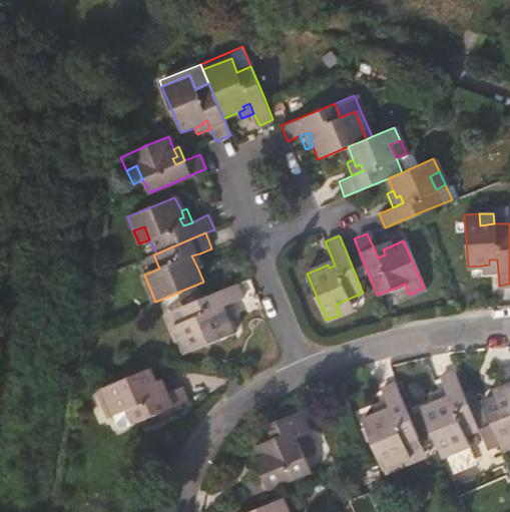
[(385,254),(383,249),(390,246),(387,240),(373,246),(378,258),(385,254)]
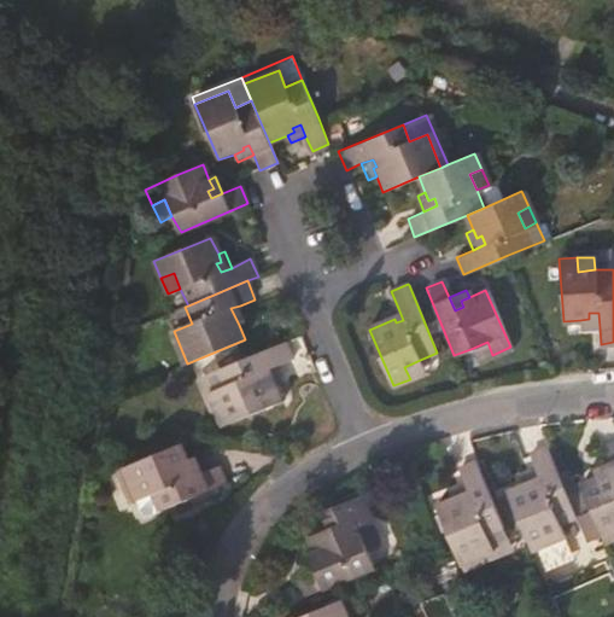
[(246,320),(240,306),(231,308),(239,325),(246,320)]
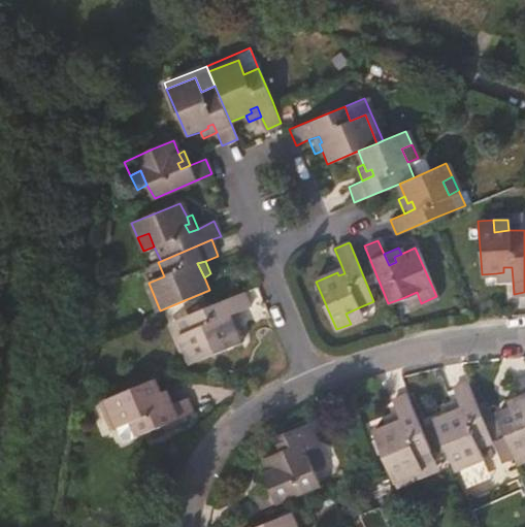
[(164,276),(158,262),(137,270),(155,313),(160,310),(149,283),(164,276)]
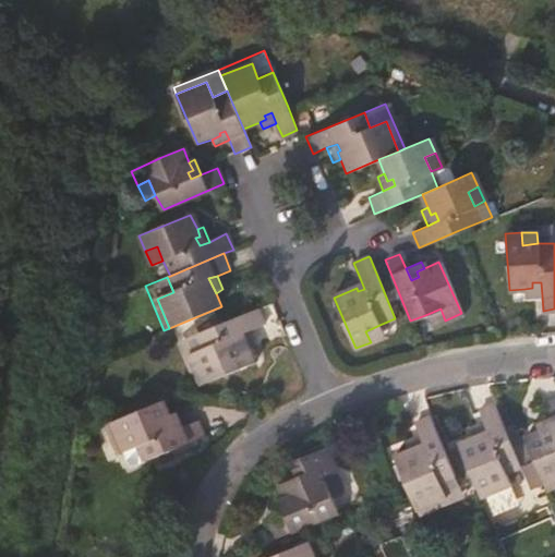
[(364,289),(360,278),(346,285),(349,291),(357,288),(358,291),(364,289)]
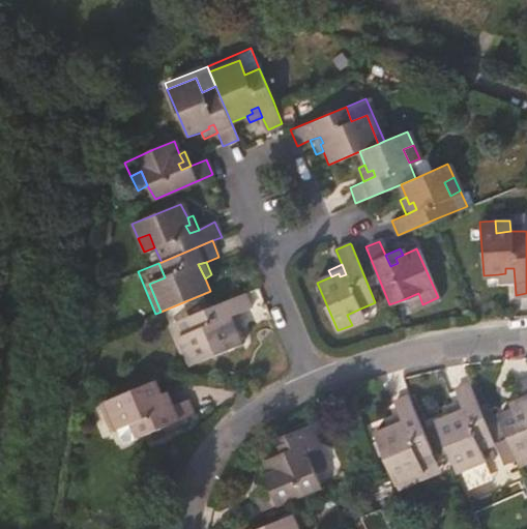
[(515,281),(514,268),(505,268),(505,273),(498,274),(498,282),(515,281)]
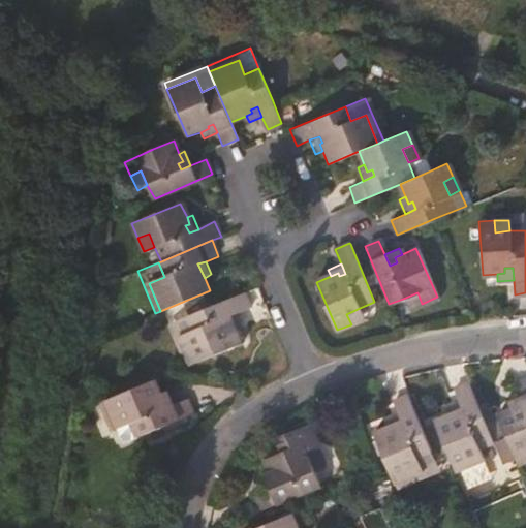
[(422,304),(418,292),(403,299),(408,309),(422,304)]
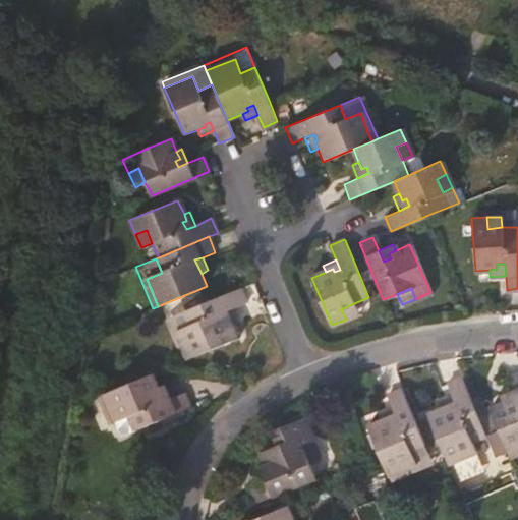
[(237,340),(231,327),(228,319),(224,321),(221,314),(231,309),(245,303),(239,289),(181,313),(187,329),(193,341),(183,345),(189,359),(237,340)]
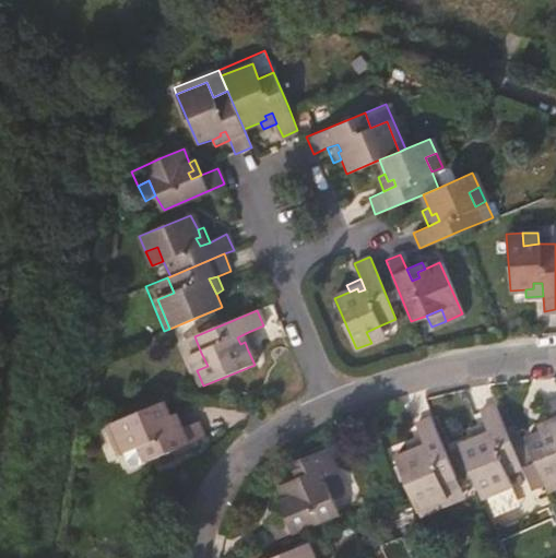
[(386,336),(380,325),(366,332),(371,343),(386,336)]
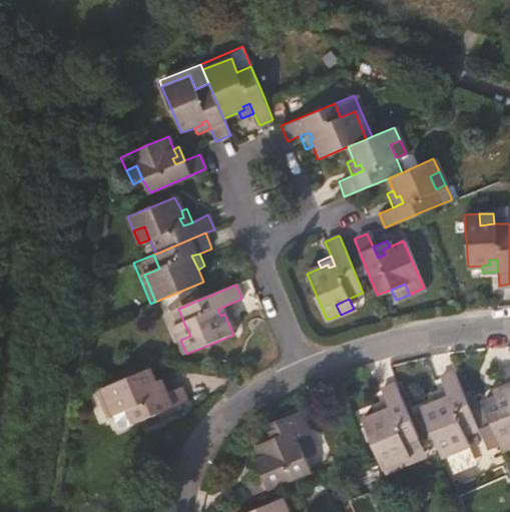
[(233,319),(227,305),(217,310),(220,316),(224,314),(227,322),(233,319)]
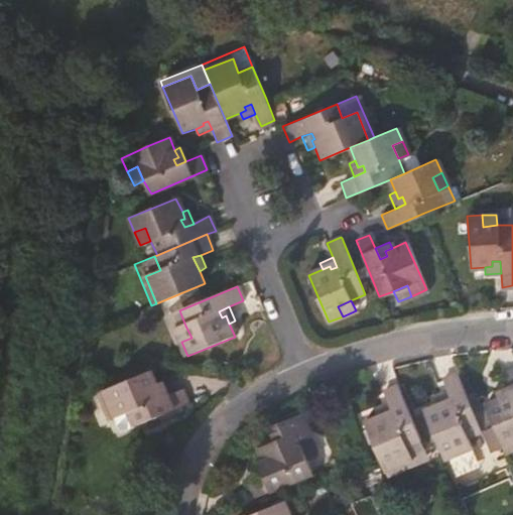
[(191,338),(185,326),(176,330),(181,342),(191,338)]
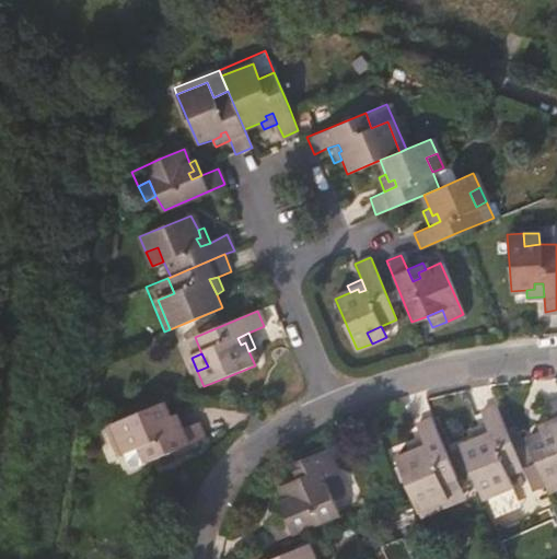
[(556,400),(546,405),(553,420),(556,431),(550,434),(548,430),(541,433),(526,439),(547,491),(556,487),(556,475),(556,474),(556,473),(556,400)]
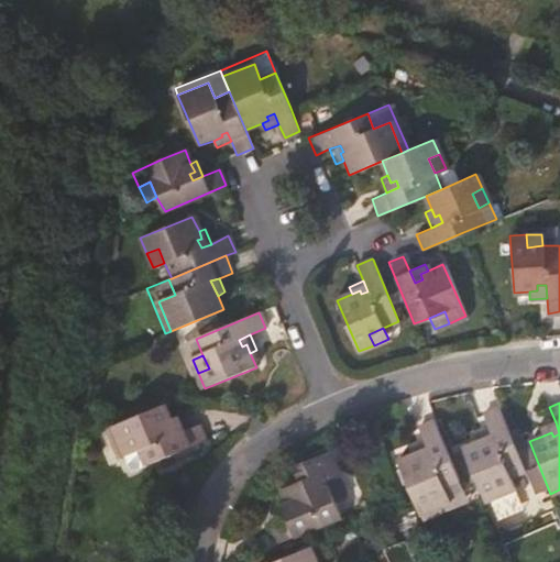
[(144,464),(204,440),(197,425),(185,430),(173,434),(169,427),(173,425),(171,418),(164,404),(113,423),(124,453),(138,448),(144,464)]
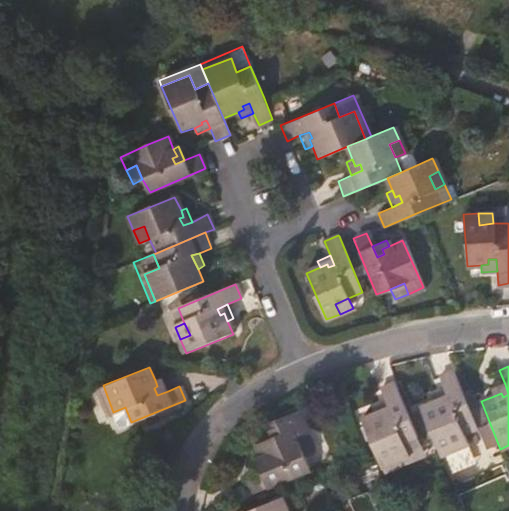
[(476,427),(451,371),(438,377),(443,391),(447,401),(441,403),(440,400),(433,402),(420,408),(439,455),(452,449),(448,440),(461,434),(476,427)]
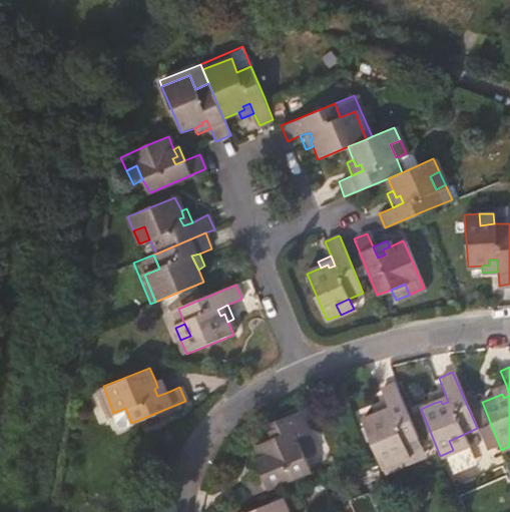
[(168,392),(162,378),(155,381),(157,387),(154,389),(157,396),(168,392)]
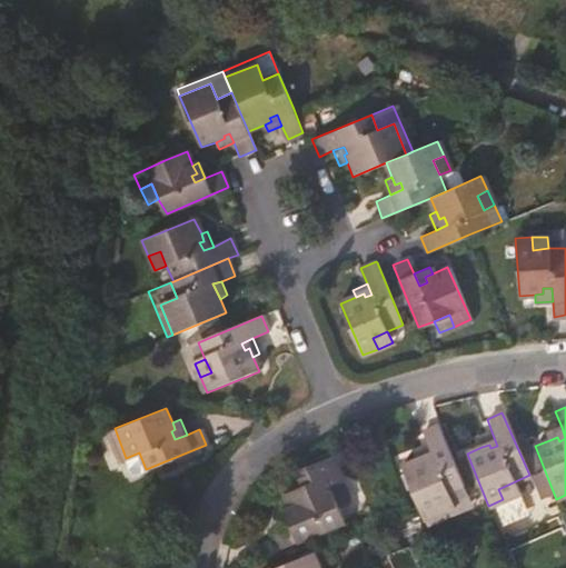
[(463,485),(438,427),(424,432),(428,446),(433,458),(425,461),(424,457),(415,460),(403,466),(420,509),(424,517),(450,505),(446,491),(463,485)]
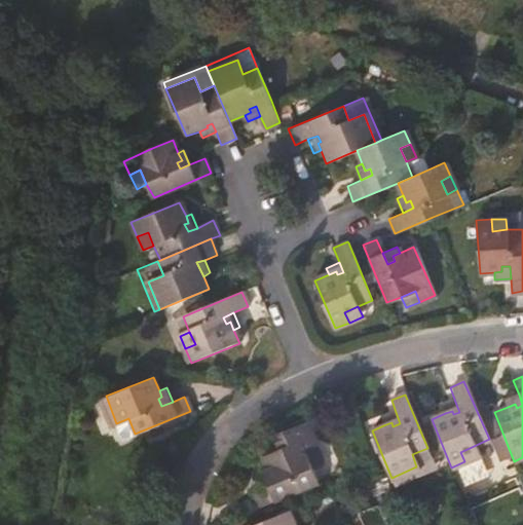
[(522,405),(519,395),(505,400),(508,407),(515,404),(517,408),(522,405)]
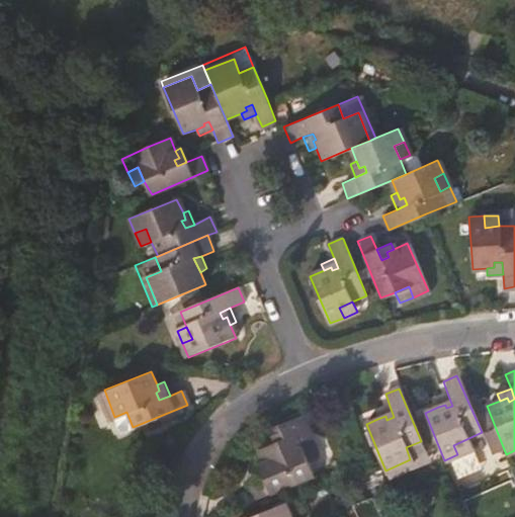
[(133,427),(126,412),(114,417),(104,390),(95,394),(113,435),(133,427)]
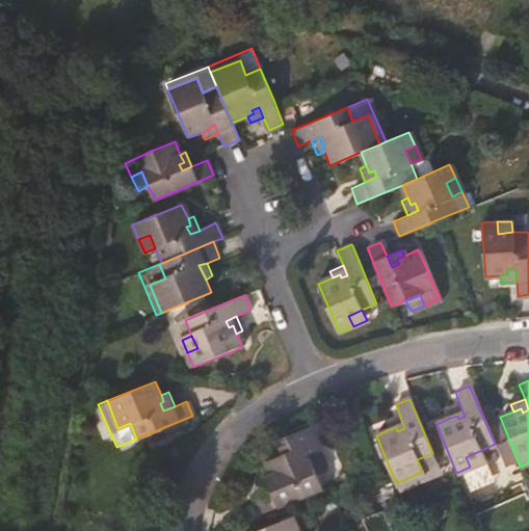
[(465,417),(460,406),(448,413),(450,418),(457,416),(458,419),(465,417)]
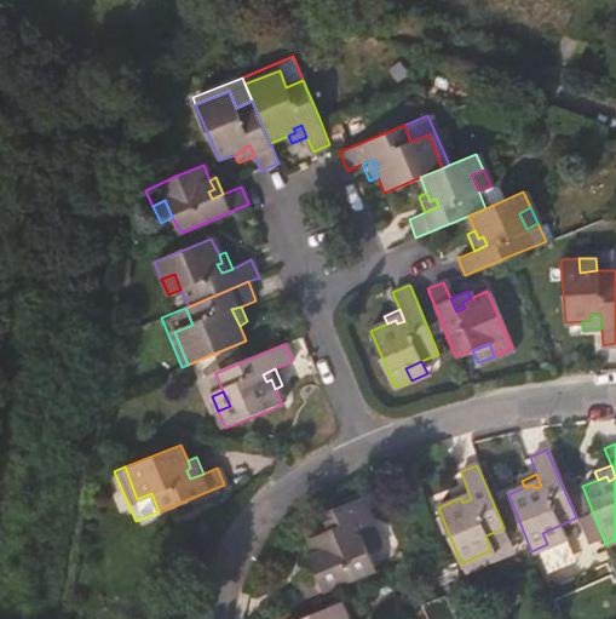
[(471,499),(466,486),(448,493),(452,502),(461,498),(462,503),(471,499)]
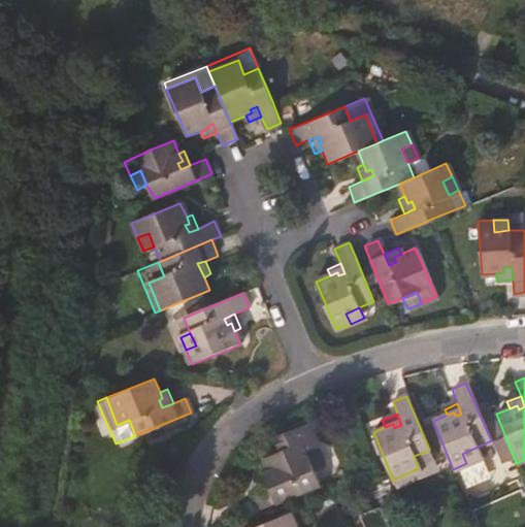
[(312,470),(305,457),(318,452),(305,424),(272,437),(277,452),(262,458),(268,472),(270,479),(274,476),(279,484),(267,489),(253,495),(259,508),(318,486),(312,470)]
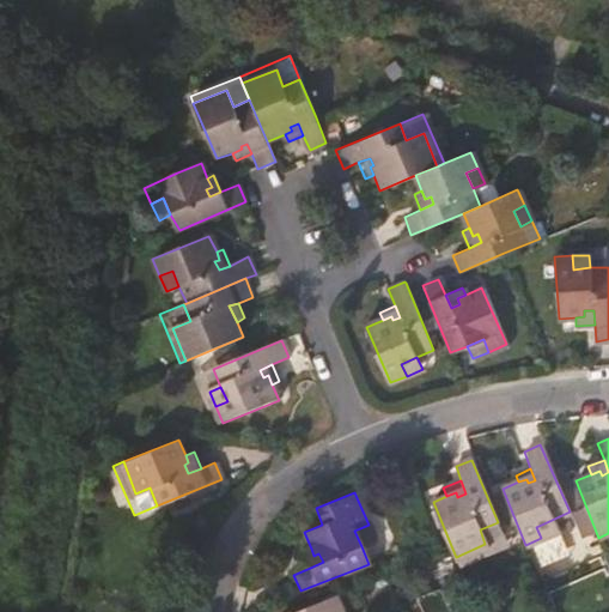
[(558,531),(552,520),(536,527),(541,538),(558,531)]
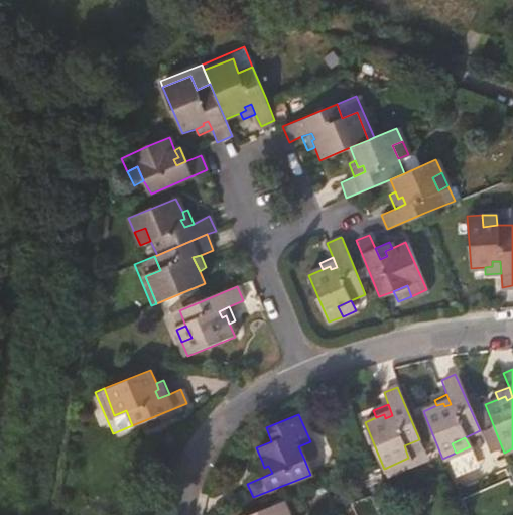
[(427,460),(419,439),(404,445),(408,458),(384,469),(387,477),(427,460)]
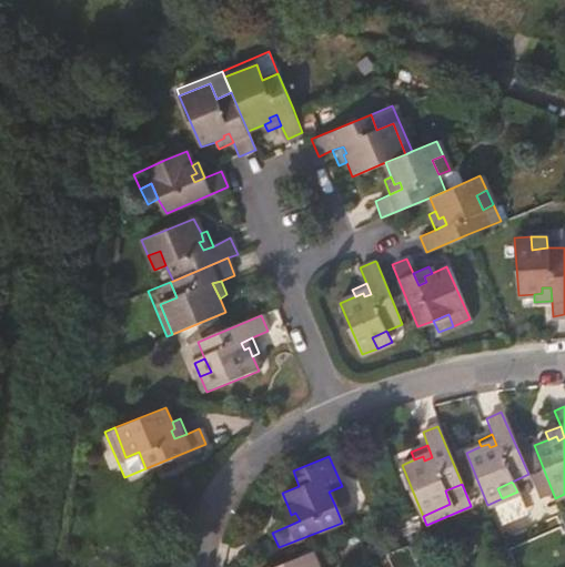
[(347,502),(342,486),(329,492),(335,506),(347,502)]
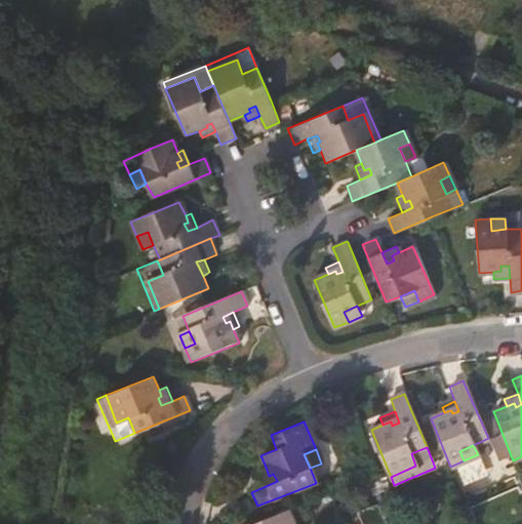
[(277,481),(273,474),(269,476),(267,470),(261,472),(266,486),(277,481)]
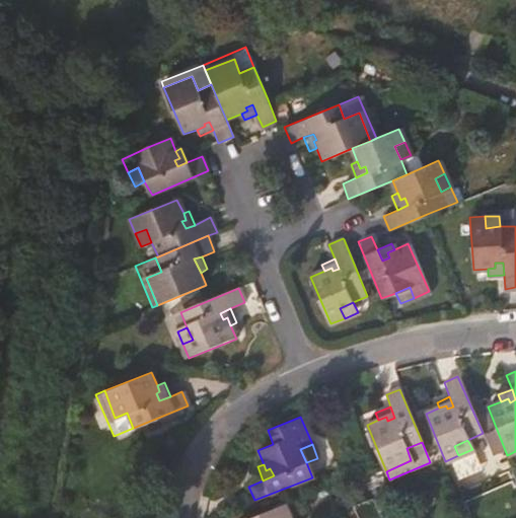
[(290,517),(291,517),(285,504),(249,517),(290,517)]
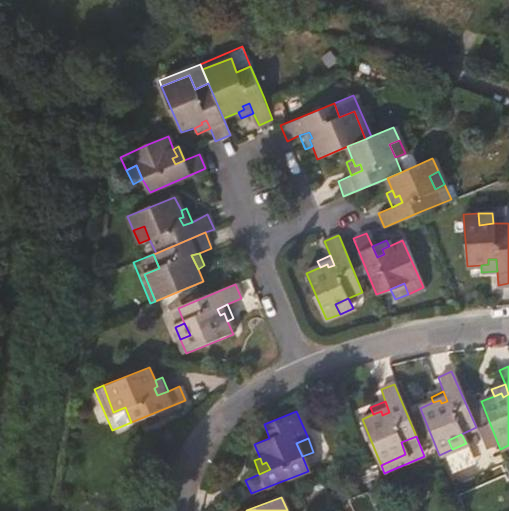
All buildings are outlined.
